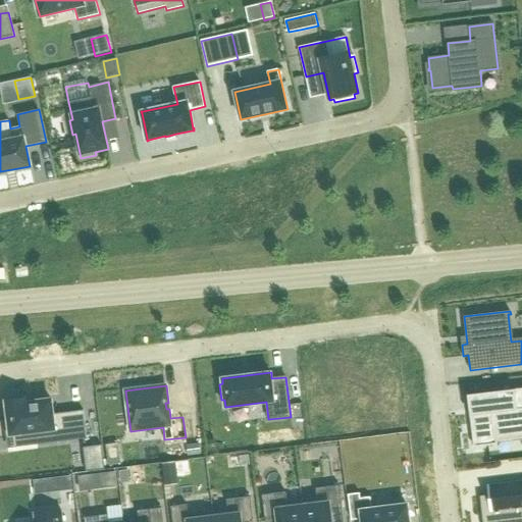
[(478,422),(471,423),(474,448),(498,445),(498,442),(497,442),(496,436),(509,435),(509,436),(511,435),(521,433),(521,388),(488,393),(488,395),(489,399),(488,399),(489,407),(476,409),(476,415),(477,415),(478,422)]
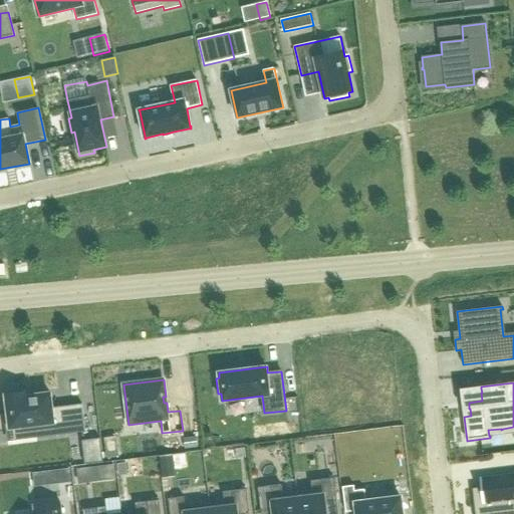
[(25,393),(6,395),(10,429),(15,428),(35,425),(36,436),(36,438),(85,432),(82,405),(52,408),(50,394),(26,397),(25,393)]
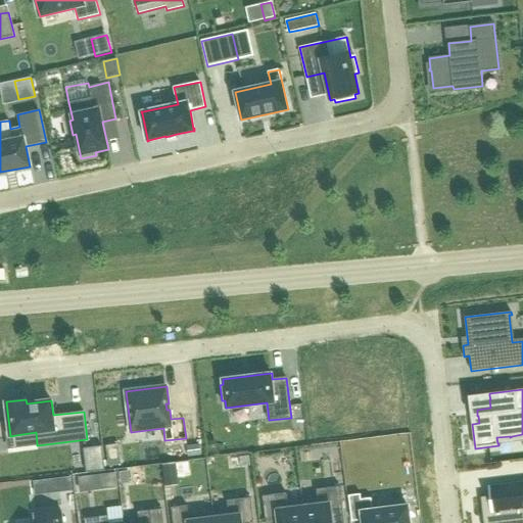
[(187,445),(189,456),(201,454),(199,444),(187,445)]
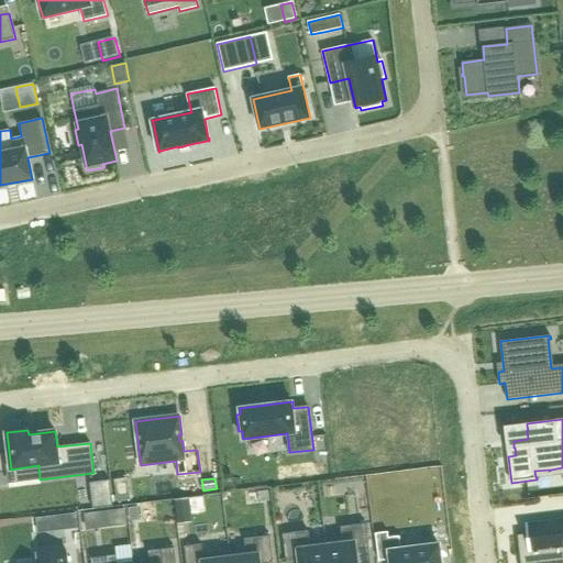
[(113,506),(110,481),(90,483),(94,508),(113,506)]
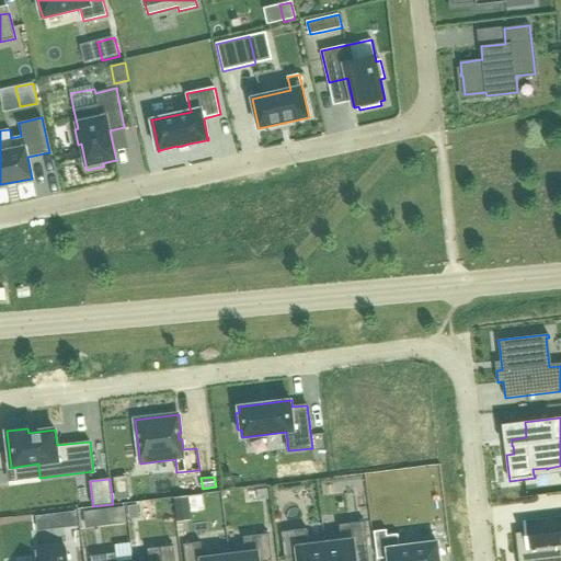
[(256,491),(258,501),(268,499),(267,489),(256,491)]
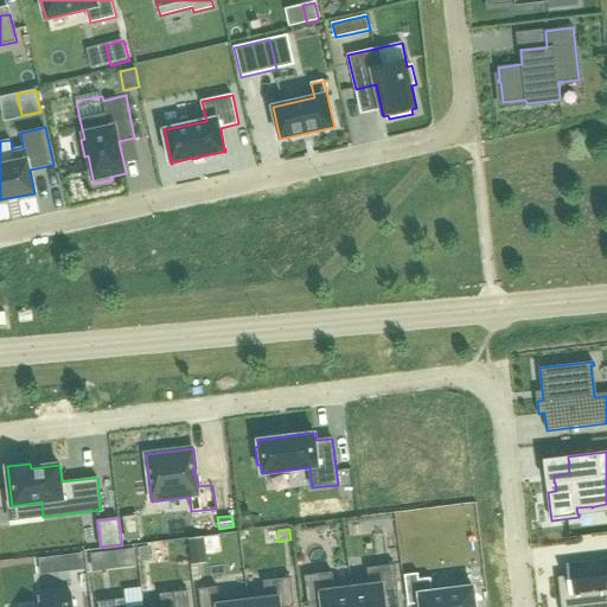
[(205,540),(191,541),(193,566),(208,564),(206,556),(205,540)]
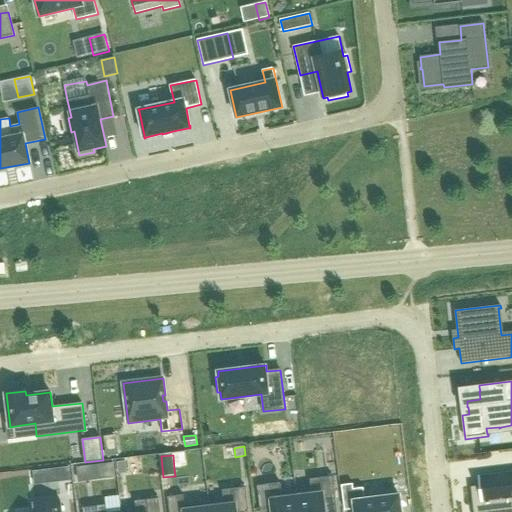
[(125,461),(117,462),(119,474),(127,473),(125,461)]
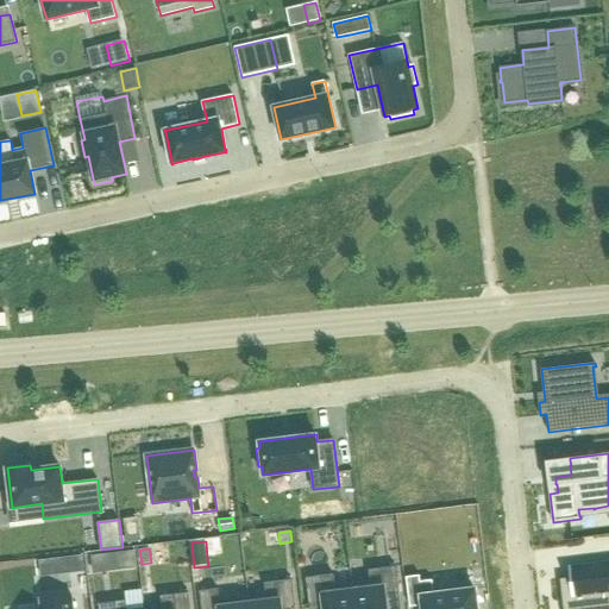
[(94,572),(137,566),(135,550),(93,556),(94,572)]
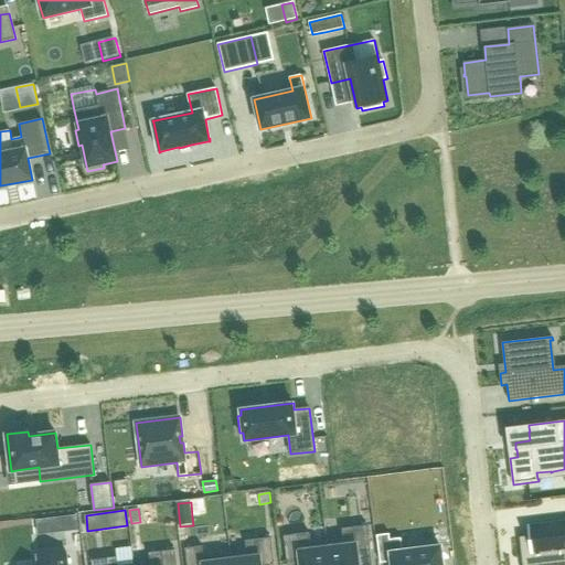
[(76,516),(63,518),(65,531),(77,530),(76,516)]
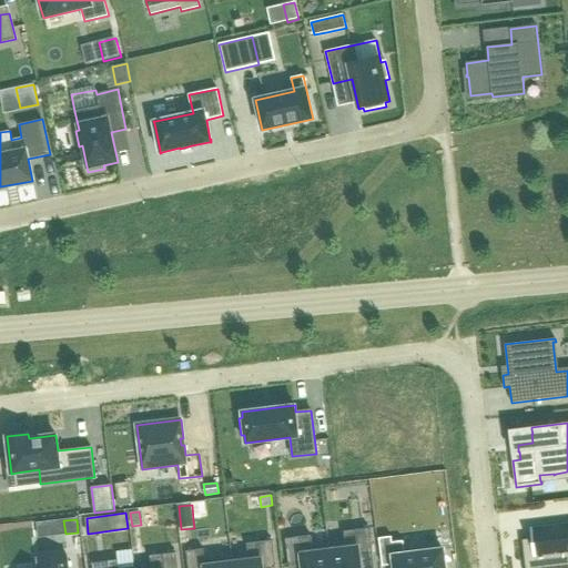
[(540,538),(521,539),(525,567),(567,567),(567,525),(539,528),(540,538)]
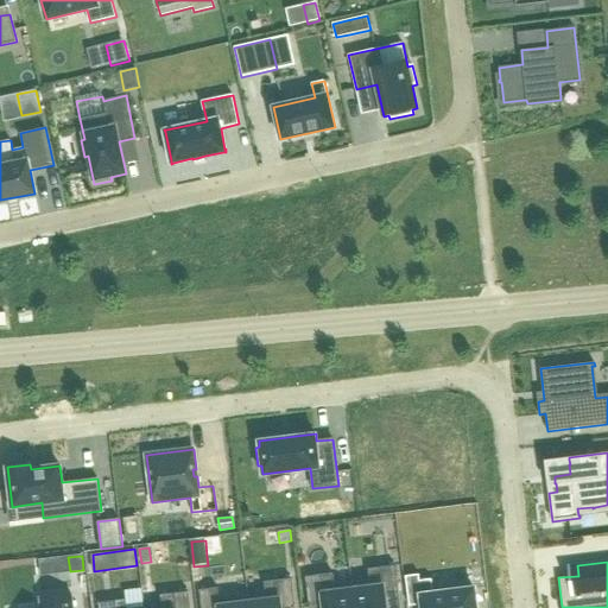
[(369,580),(352,582),(354,607),(386,607),(385,595),(399,594),(396,565),(367,569),(369,580)]
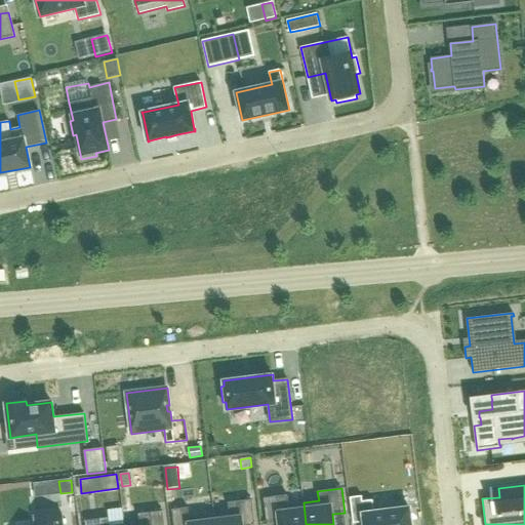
[(287,495),(264,498),(267,522),(279,521),(279,524),(306,524),(304,502),(303,502),(304,509),(289,511),(287,495)]
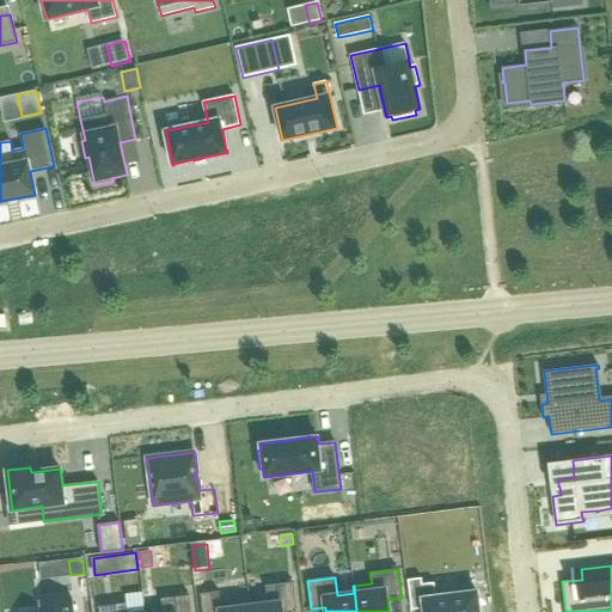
[(422,579),(409,580),(412,610),(424,609),(424,611),(479,611),(477,592),(436,598),(434,583),(422,585),(422,579)]
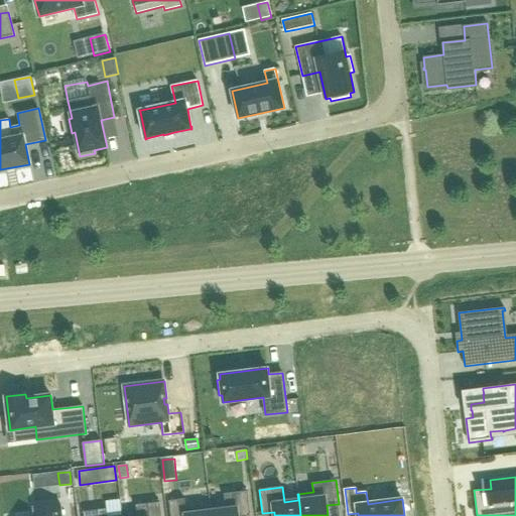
[(212,504),(211,505),(212,515),(241,515),(250,515),(247,491),(224,494),(226,509),(212,511),(212,504)]
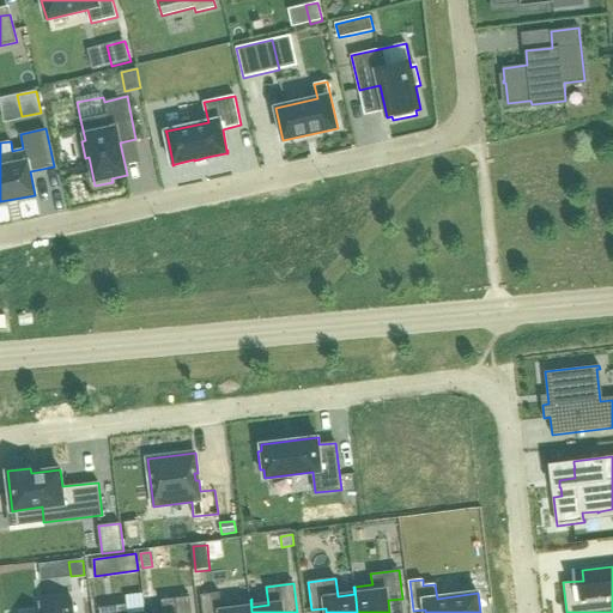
[(219,593),(201,595),(202,612),(252,612),(250,600),(220,602),(219,593)]
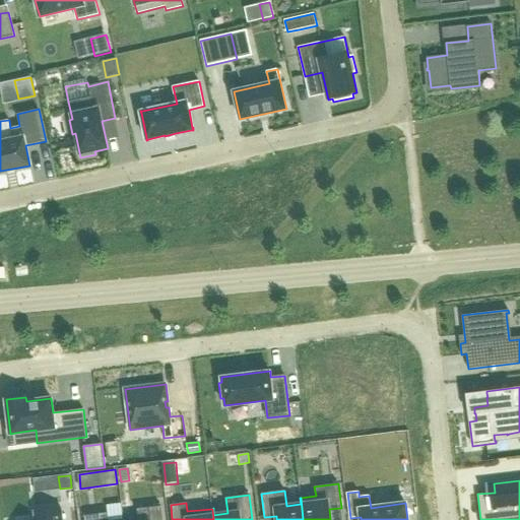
[(161,519),(160,506),(137,509),(138,519),(161,519)]
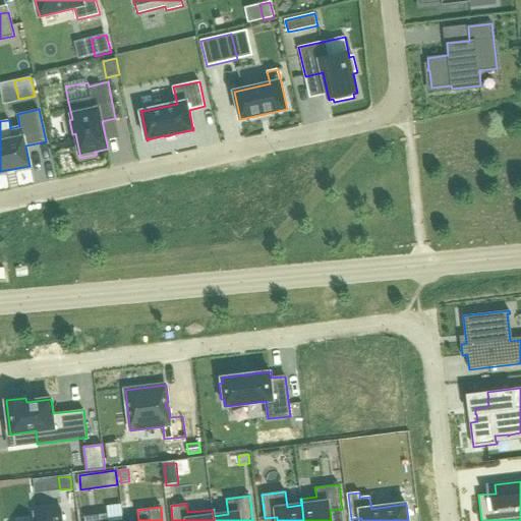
[(35,520),(63,520),(62,510),(35,513),(35,520)]
